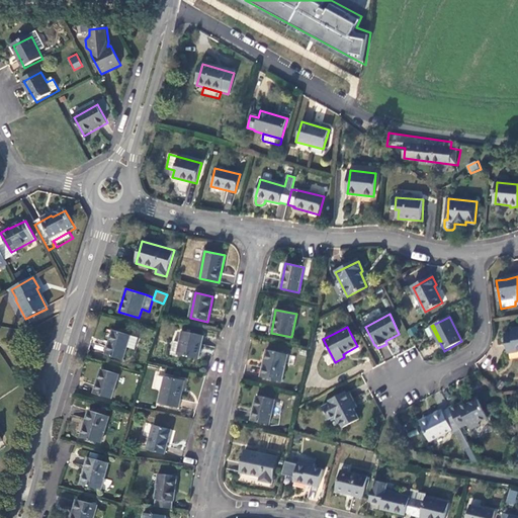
[(517,328),(517,330),(517,332),(511,334),(505,335),(508,354),(517,352),(517,328)]
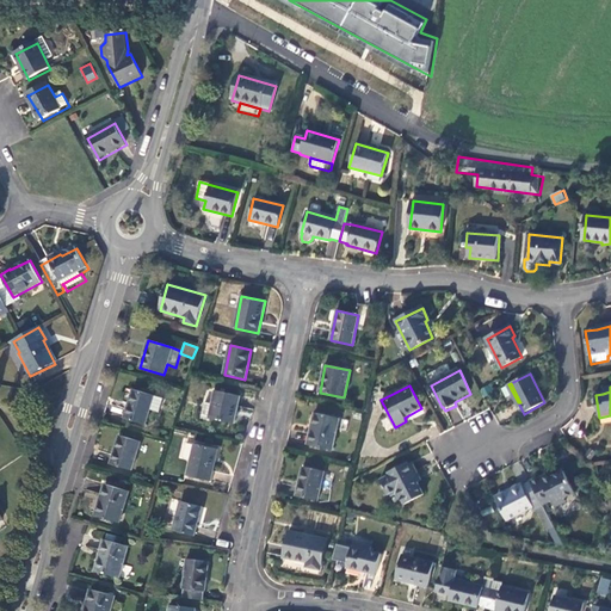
[(154,396),(134,390),(125,419),(146,425),(149,411),(158,413),(162,399),(154,396)]
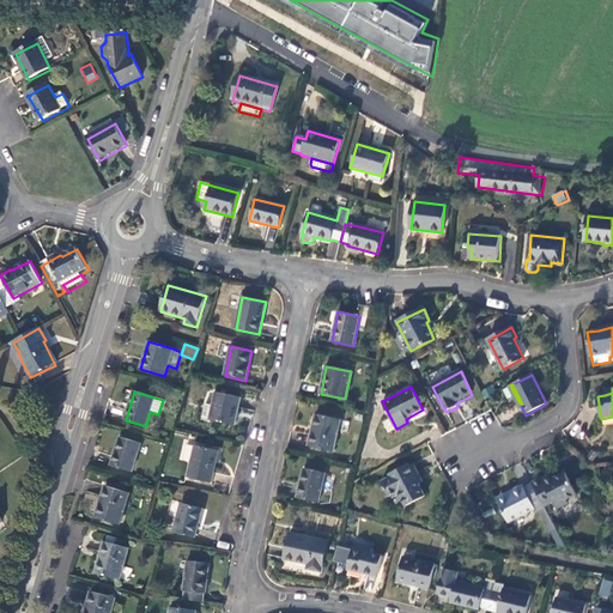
[(241,398),(216,393),(213,406),(205,405),(202,419),(210,420),(235,425),(241,398)]
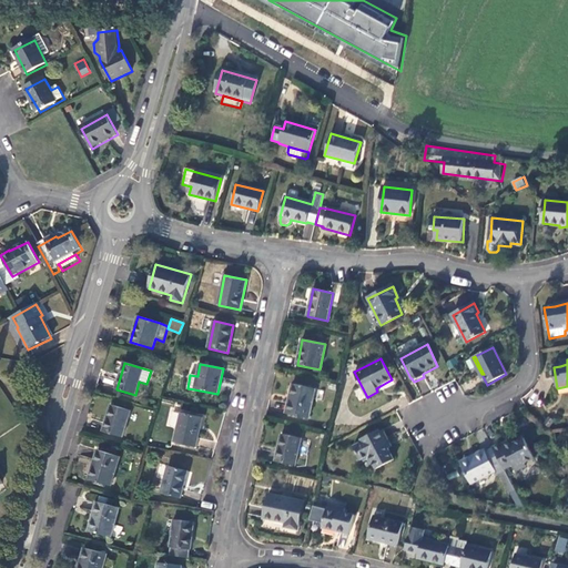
[(315,389),(292,384),(286,414),(308,418),(315,389)]
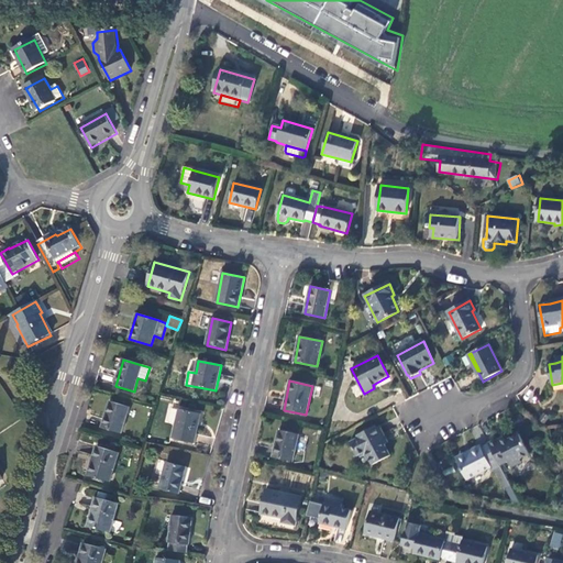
[(129,408),(109,401),(101,428),(121,433),(129,408)]
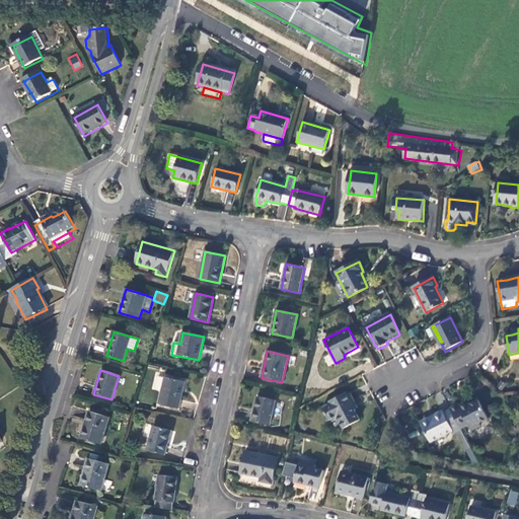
[(184,382),(165,377),(160,404),(179,409),(184,382)]
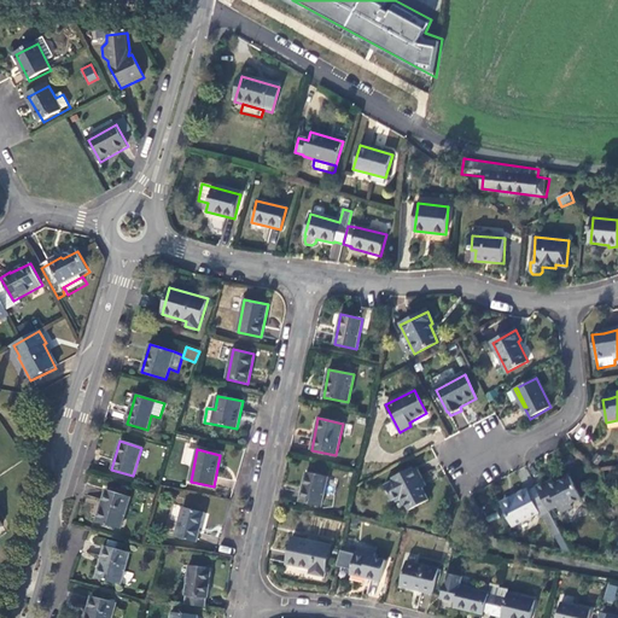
[(390,502),(391,501),(398,497),(403,506),(407,512),(426,502),(420,490),(415,479),(420,477),(415,467),(410,471),(409,468),(390,478),(391,482),(383,487),(390,502)]
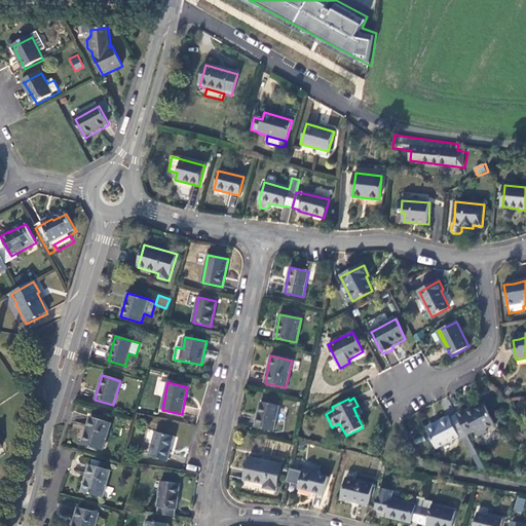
[(278,406),(260,402),(255,427),(273,431),(278,406)]
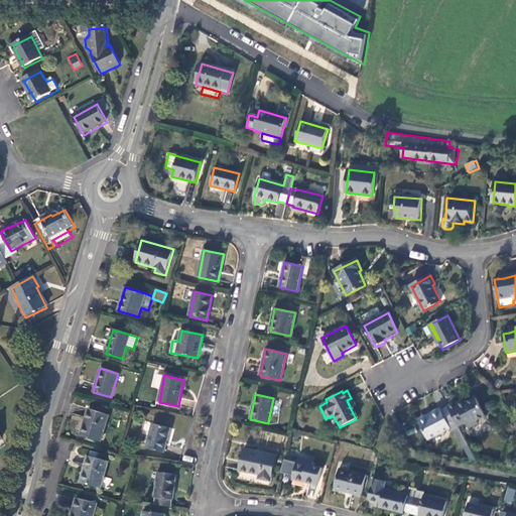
[(355,406),(351,398),(347,400),(351,409),(355,406)]
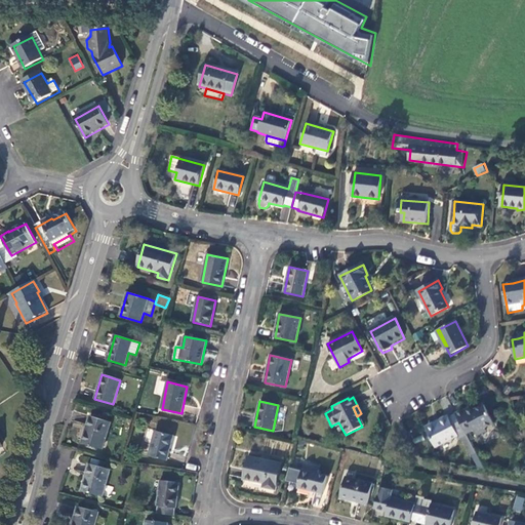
[(463,430),(466,434),(473,430),(476,436),(486,431),(484,428),(492,423),(483,405),(475,409),(466,414),(463,410),(455,414),(463,430)]
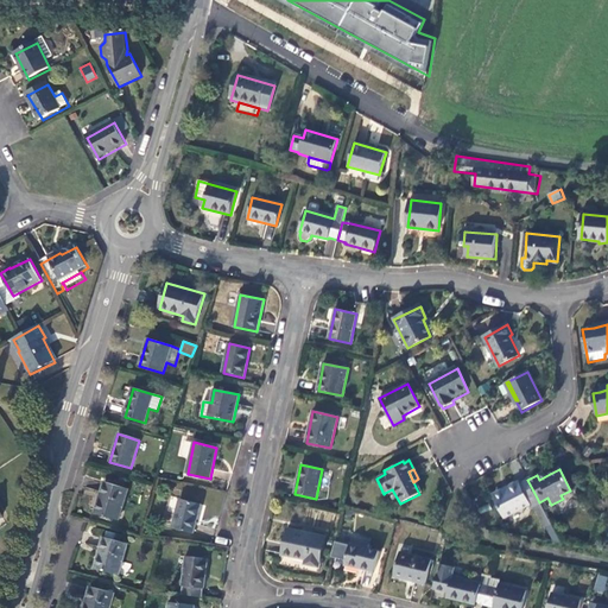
[(537,498),(527,480),(519,483),(518,481),(508,486),(510,489),(493,498),(505,518),(530,506),(532,508),(533,507),(544,529),(551,525),(539,502),(537,498)]
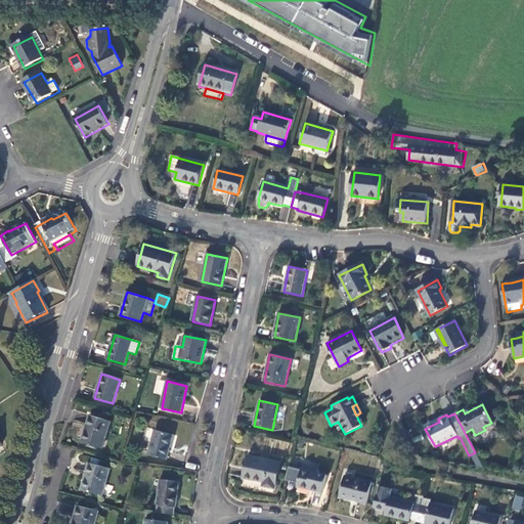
[(110,424),(89,418),(82,441),(102,446),(110,424)]
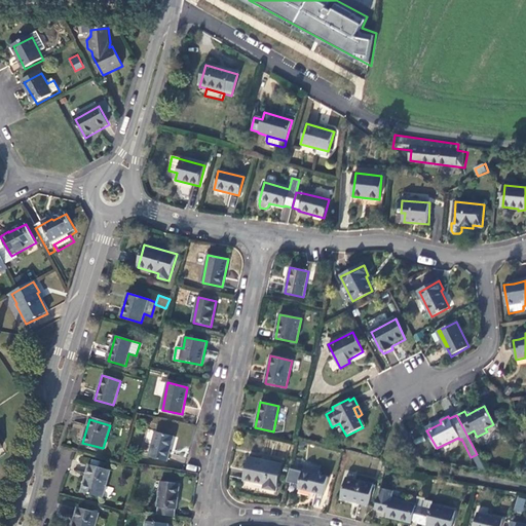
[(441,423),(440,420),(425,428),(426,430),(441,423)]
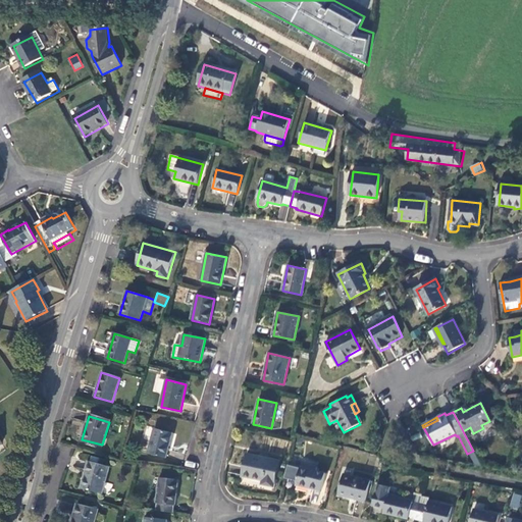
[(336,420),(330,423),(331,425),(334,424),(337,429),(341,427),(336,420)]
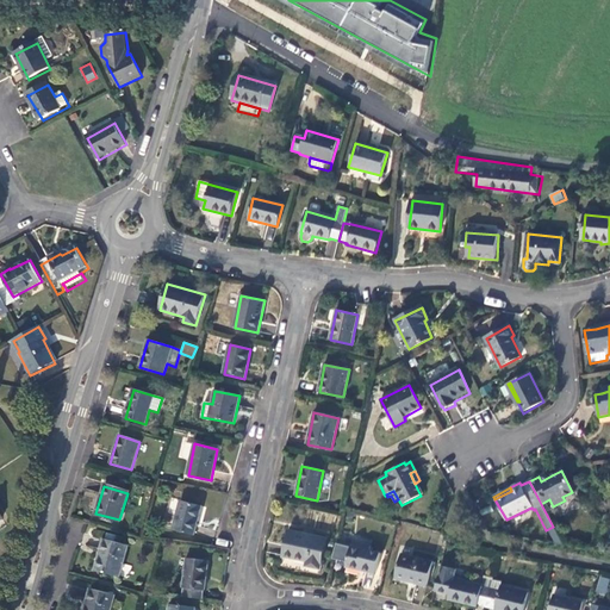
[(200,506),(180,500),(173,530),(193,535),(200,506)]
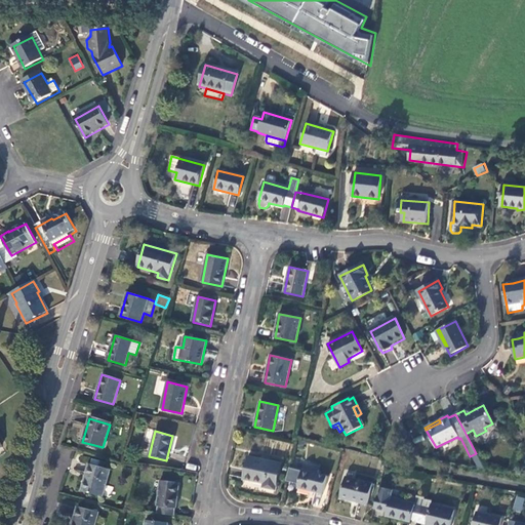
[(282,463),(247,456),(242,479),(266,484),(266,488),(276,490),(282,463)]
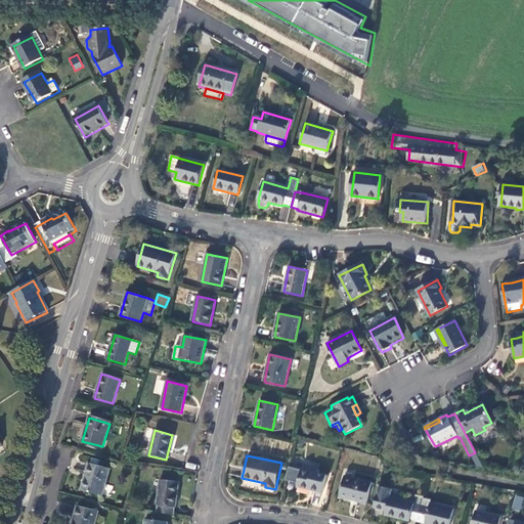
[(110,469),(89,464),(82,490),(102,495),(110,469)]
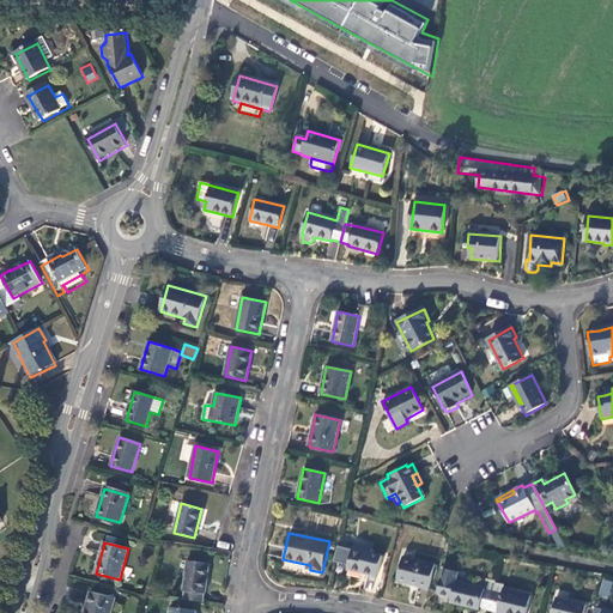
[(382,556),(352,548),(347,569),(377,577),(382,556)]
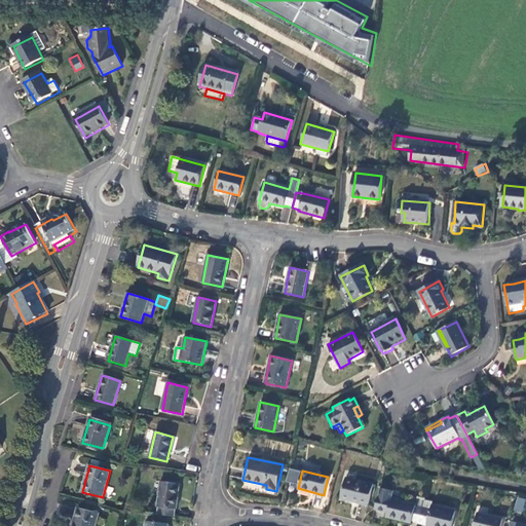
[(373,485),(346,479),(341,498),(368,505),(373,485)]
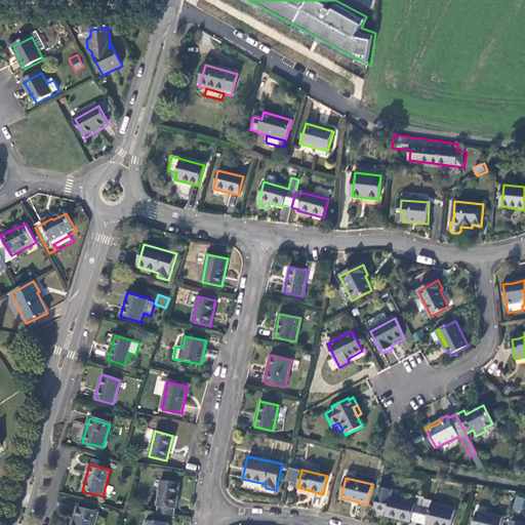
[(158,515),(174,517),(175,509),(176,509),(179,483),(161,481),(158,507),(159,507),(158,515)]
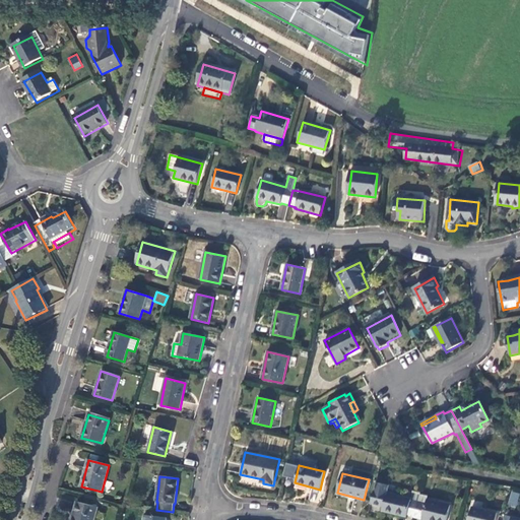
[(388,484),(376,481),(371,503),(383,506),(382,510),(407,516),(407,515),(414,517),(418,502),(411,500),(411,498),(386,492),(388,484)]
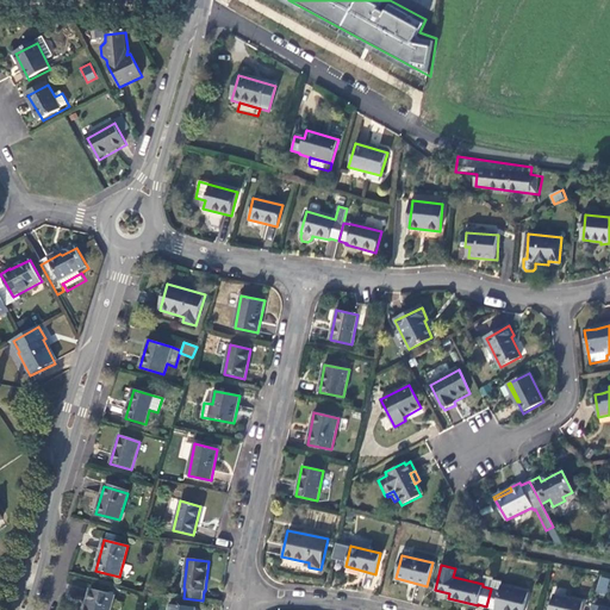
[(609,579),(602,577),(598,592),(607,595),(609,580),(609,579)]
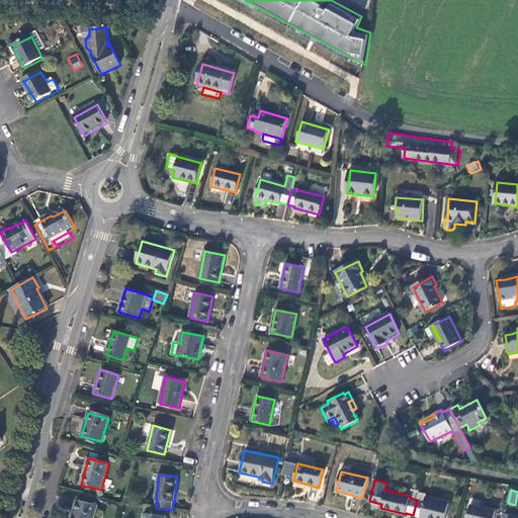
[(424,501),(417,500),(413,515),(420,517),(419,517),(444,517),(448,504),(425,498),(424,501)]
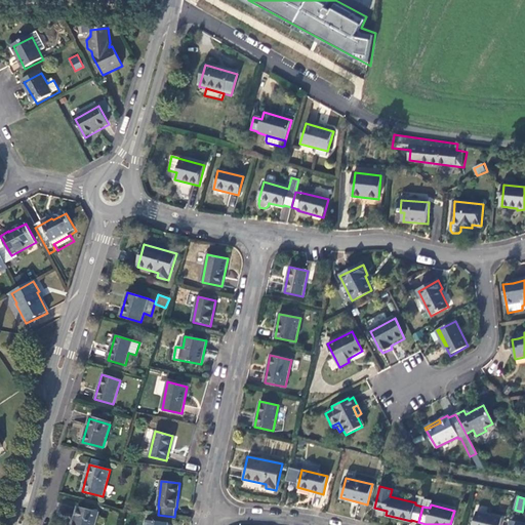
[(94,524),(98,513),(78,507),(72,524),(94,524)]
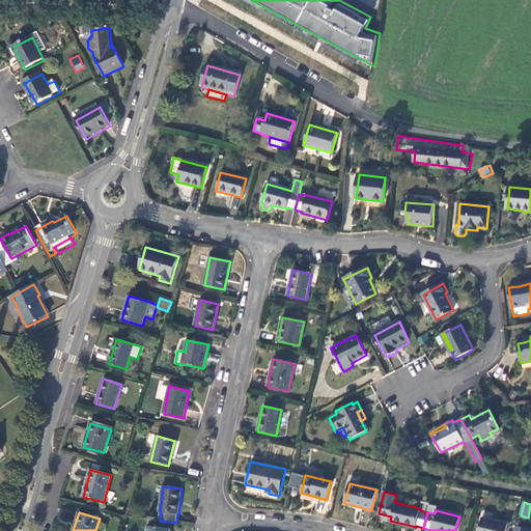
[(504,530),(506,524),(482,518),(478,530),(504,530)]
